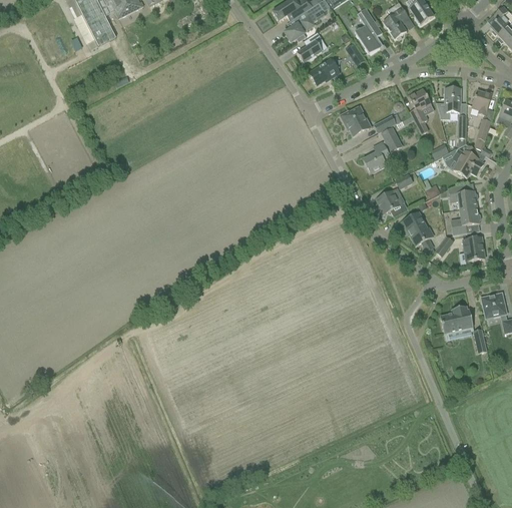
[(76,0),(98,44),(116,35),(105,14),(115,9),(118,16),(143,4),(141,0),(139,1),(139,0),(148,0),(150,3),(156,0),(76,0)]
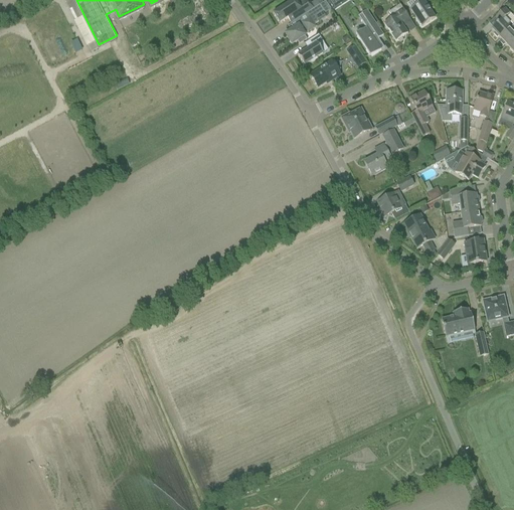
[(282,2),(283,4),(274,10),(280,20),(300,7),(303,12),(315,5),(311,0),(300,0),(299,1),(298,0),(288,0),(286,0),(282,2)]
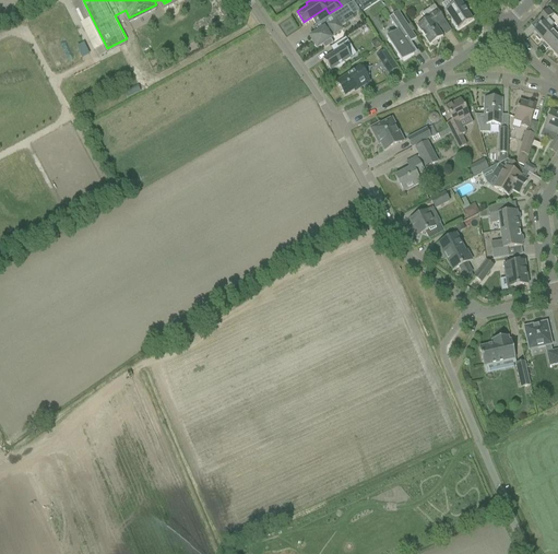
[(453,0),(454,1),(447,7),(459,24),(473,15),(462,0),(453,0)]
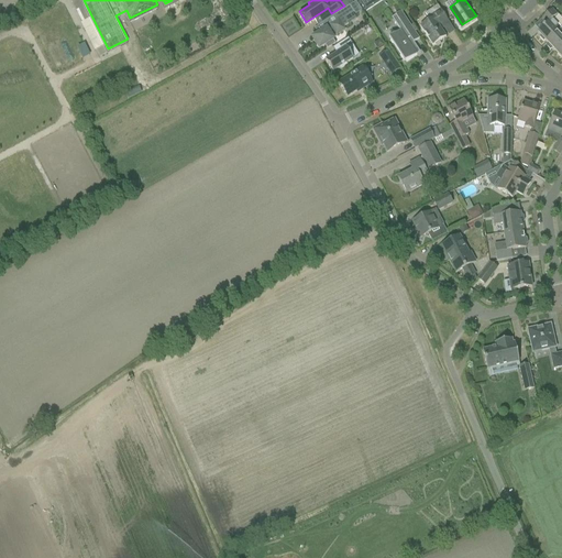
[(331,13),(323,19),(328,24),(312,34),(320,45),(326,41),(328,45),(337,40),(330,30),(334,28),(338,31),(344,25),(343,23),(349,20),(345,14),(354,9),(350,1),(344,6),(331,13)]
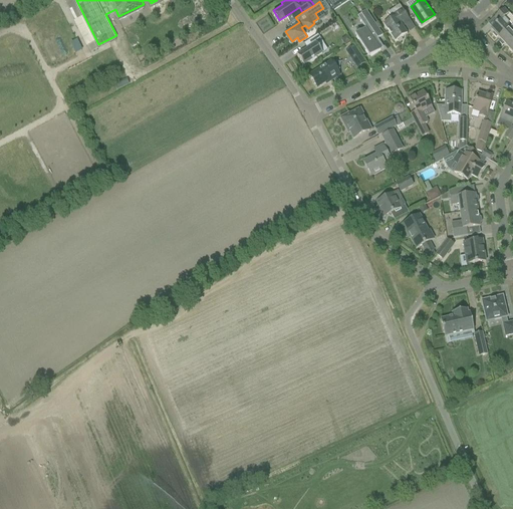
[(383,20),(391,29),(396,38),(404,32),(406,26),(403,22),(404,18),(409,15),(404,6),(400,1),(389,8),(393,15),(383,20)]
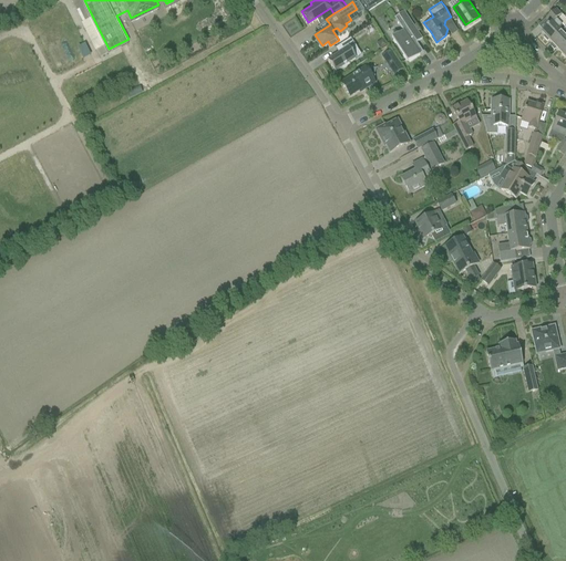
[(549,21),(542,28),(551,38),(565,23),(565,14),(562,10),(556,6),(545,16),(549,21)]
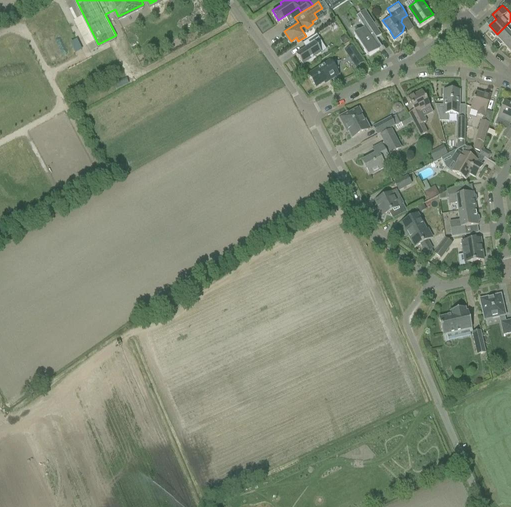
[(365,23),(354,31),(363,45),(364,44),(370,52),(380,46),(376,41),(379,39),(377,35),(382,31),(365,6),(357,12),(365,23)]
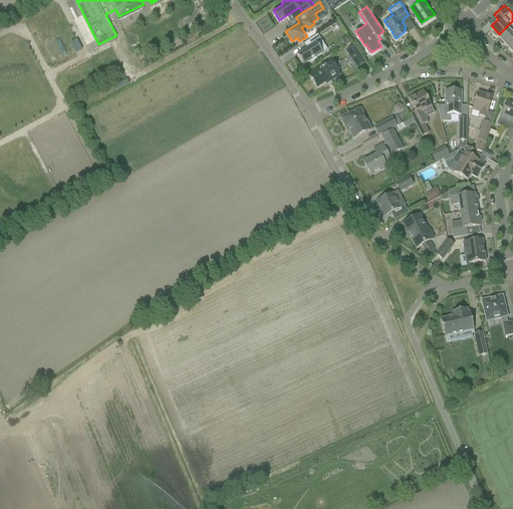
[(512,21),(499,34),(501,36),(499,37),(503,41),(504,40),(507,43),(512,37),(512,21)]
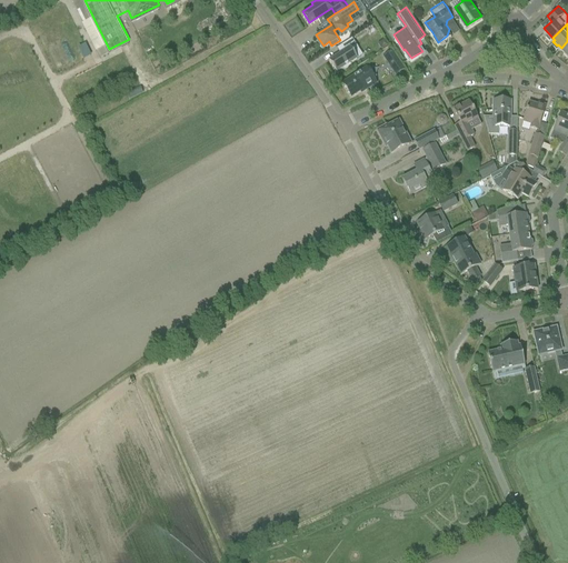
[(340,50),(329,57),(337,68),(358,54),(354,48),(359,43),(352,34),(337,44),(340,50)]
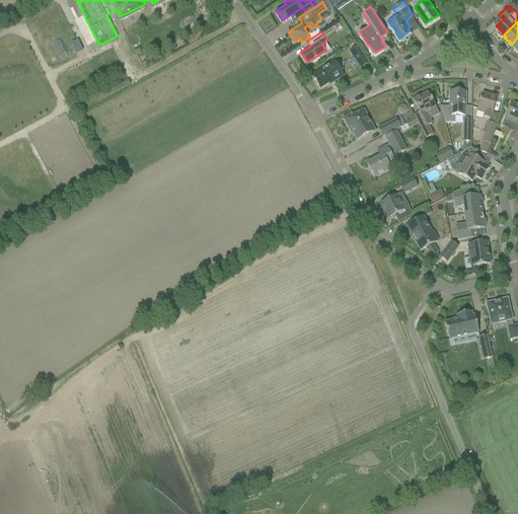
[(346,35),(350,42),(355,38),(351,31),(346,35)]
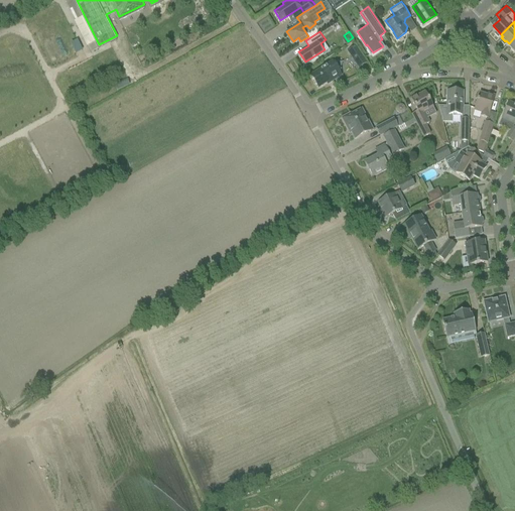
[(349,47),(354,55),(359,65),(367,59),(356,43),(349,47)]
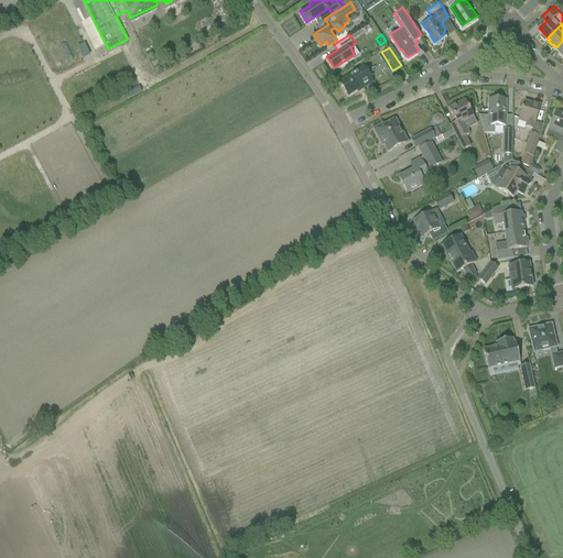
[(374,72),(367,62),(340,79),(348,91),(361,84),(361,85),(374,78),(370,74),(374,72)]
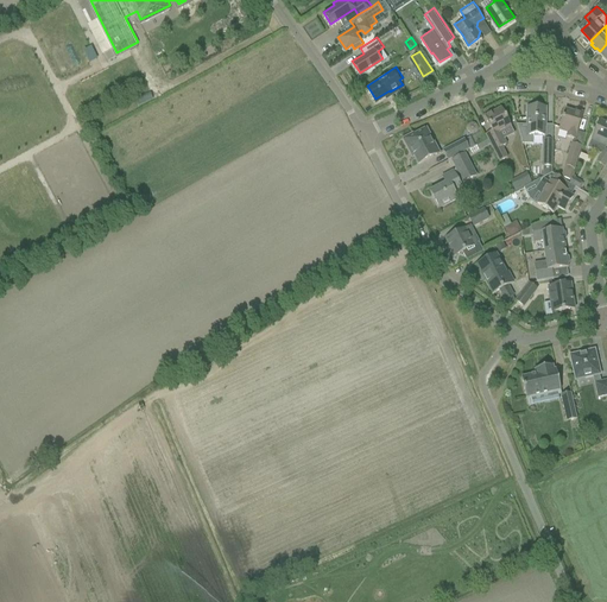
[(528,102),(528,120),(518,120),(523,139),(533,140),(535,131),(547,132),(547,103),(528,102)]
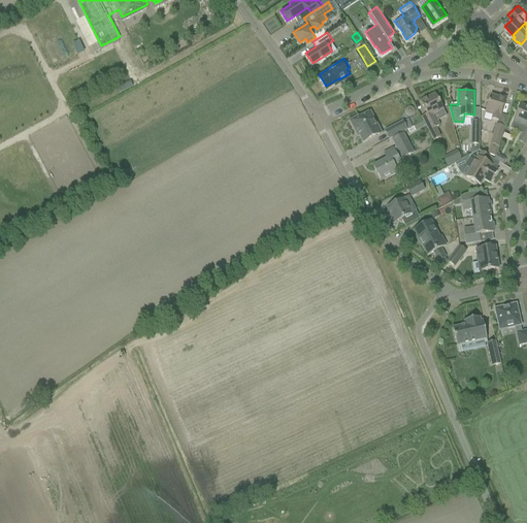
[(422,113),(427,123),(434,136),(441,132),(436,124),(440,122),(437,116),(447,110),(435,90),(421,98),(427,110),(422,113)]
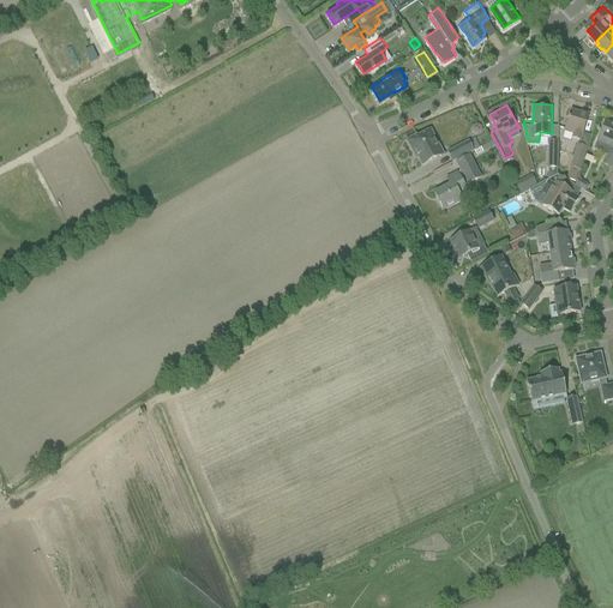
[(571,106),(564,127),(574,131),(572,133),(582,137),(589,112),(571,106)]
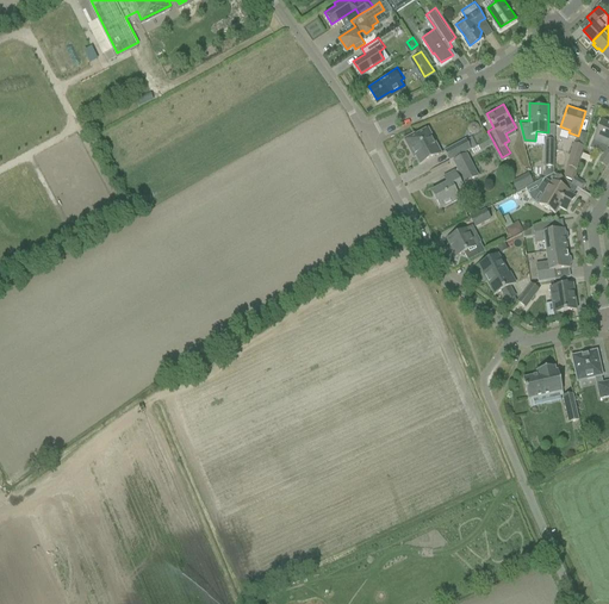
[(594,135),(590,144),(604,150),(607,145),(608,143),(608,119),(602,117),(594,135)]
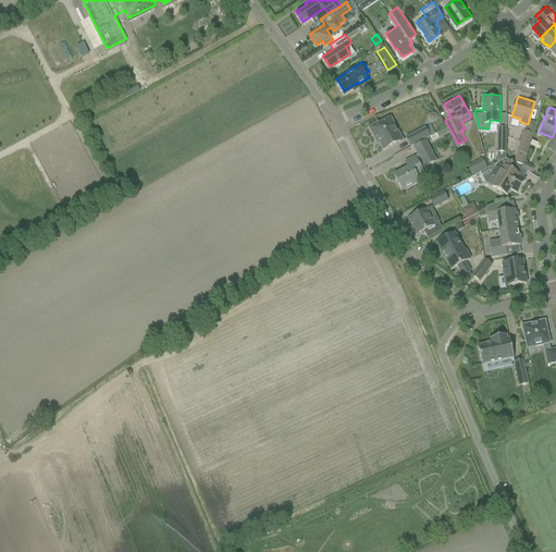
[(403,136),(396,123),(391,114),(379,120),(379,119),(370,123),(375,134),(377,134),(383,147),(403,136)]
